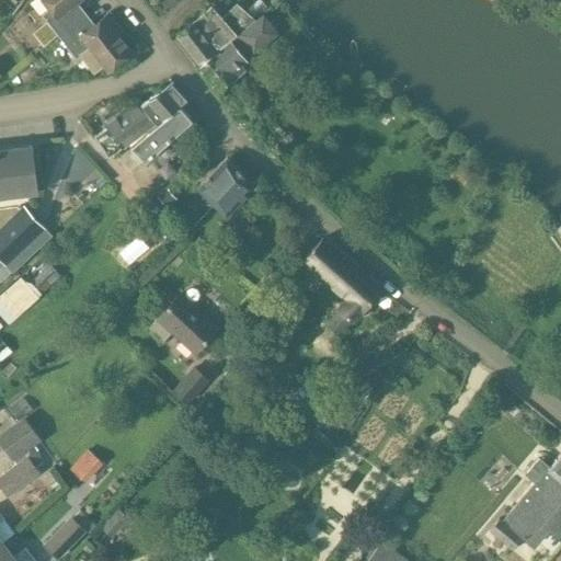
[(43,0),(50,8),(42,14),(58,35),(86,13),(78,2),(80,0),(43,0)]
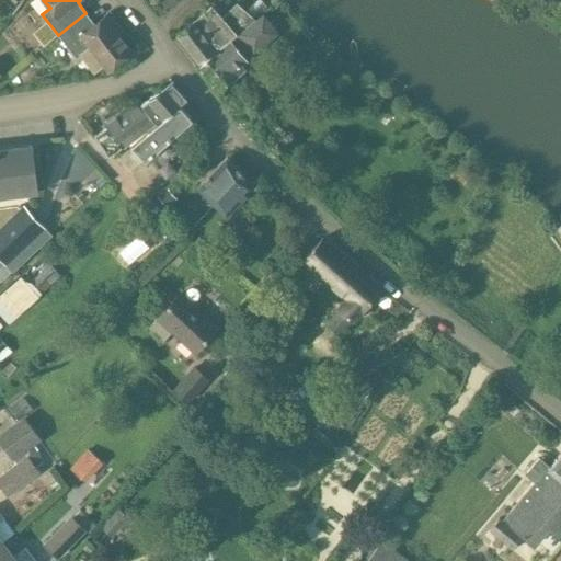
[(199,64),(255,19),(237,3),(225,18),(212,8),(176,35),(199,64)]
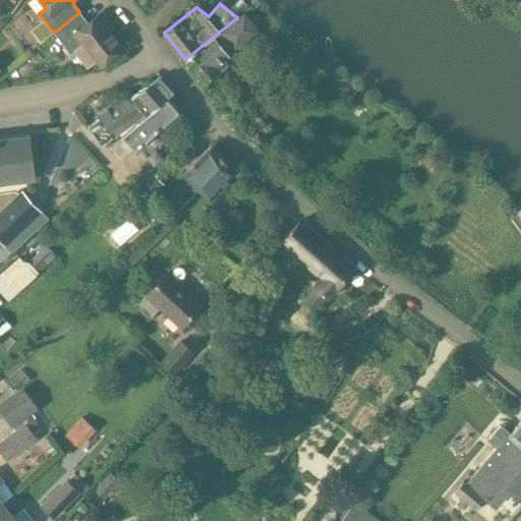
[(97,16),(89,23),(79,12),(54,33),(71,55),(74,52),(87,68),(98,61),(101,65),(122,48),(97,16)]
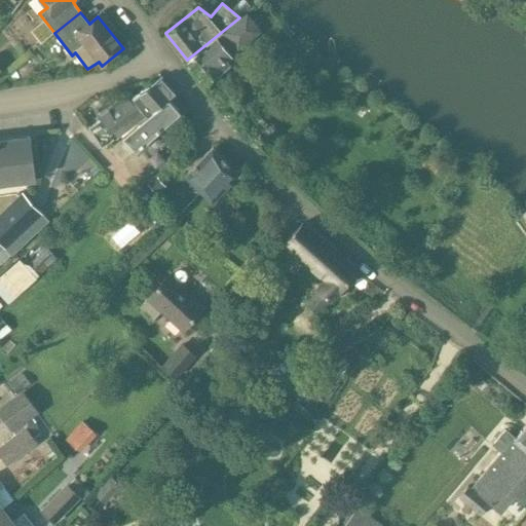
[(211,43),(187,63),(205,85),(222,74),(231,67),(227,62),(232,58),(227,50),(233,44),(254,29),(245,16),(224,33),(217,38),(211,43)]
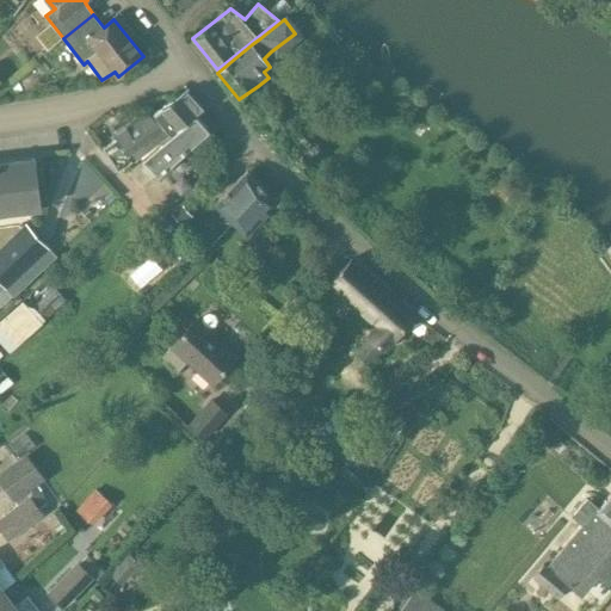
[(118,172),(134,160),(172,135),(198,115),(207,109),(187,88),(155,112),(152,106),(115,131),(118,137),(103,149),(118,172)]
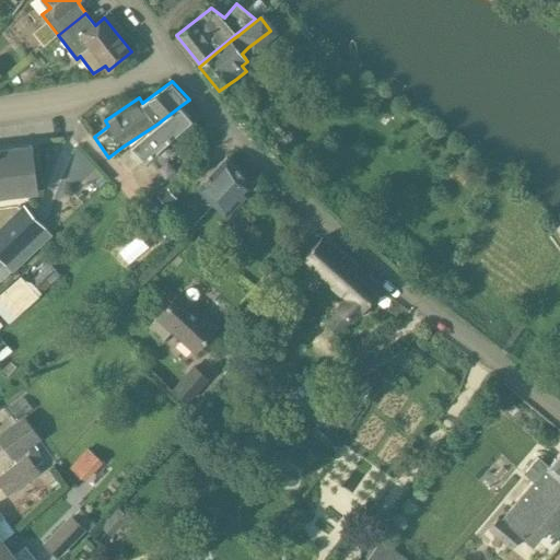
[(158,124),(133,146),(137,148),(136,153),(139,158),(144,158),(147,160),(149,158),(166,178),(186,160),(170,140),(194,119),(182,105),(158,124)]
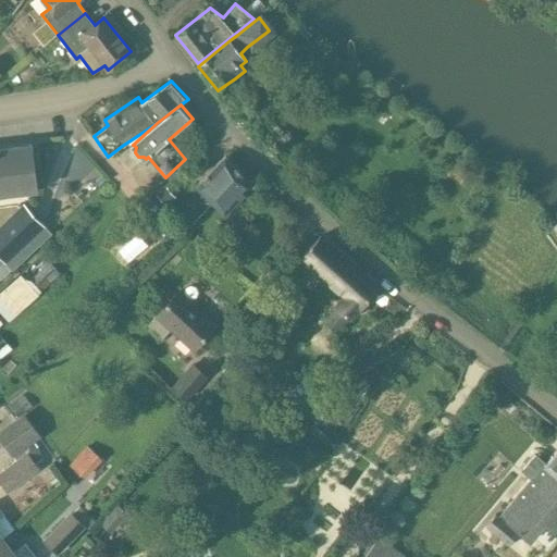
[(289,112),(279,123),(276,125),(285,134),(298,121),(289,112)]
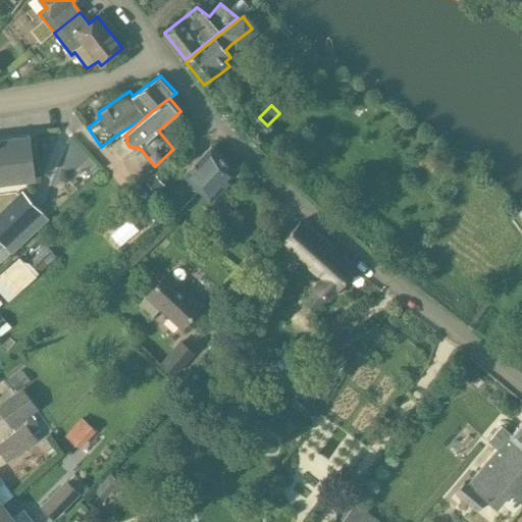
[(0,181),(36,178),(30,137),(0,139),(0,181)]
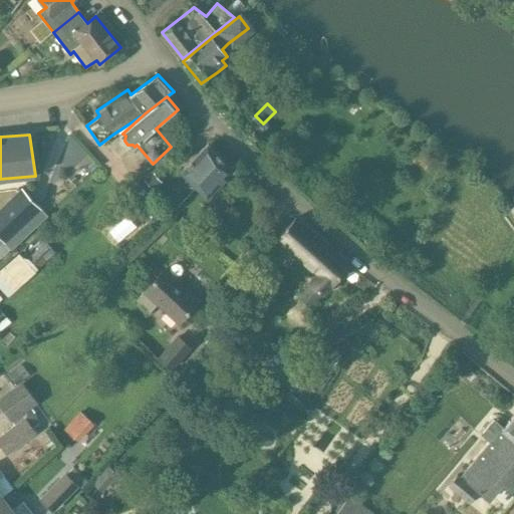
[(208,196),(234,170),(208,145),(183,171),(208,196)]
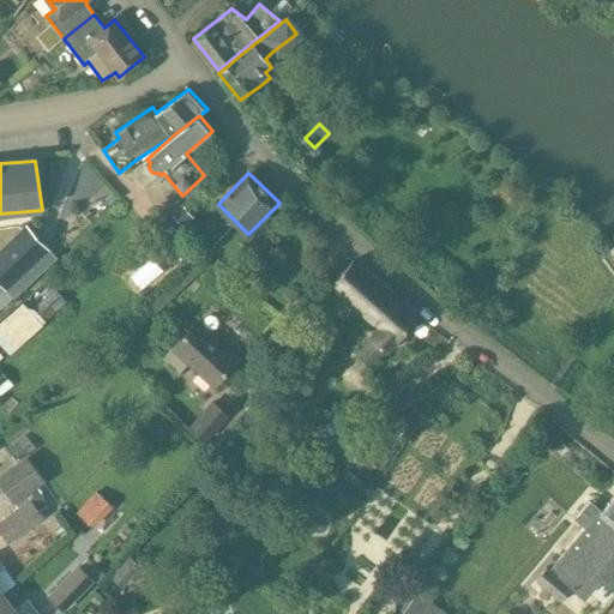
[(26,226),(0,248),(0,292),(0,293),(6,288),(14,298),(56,258),(26,226)]
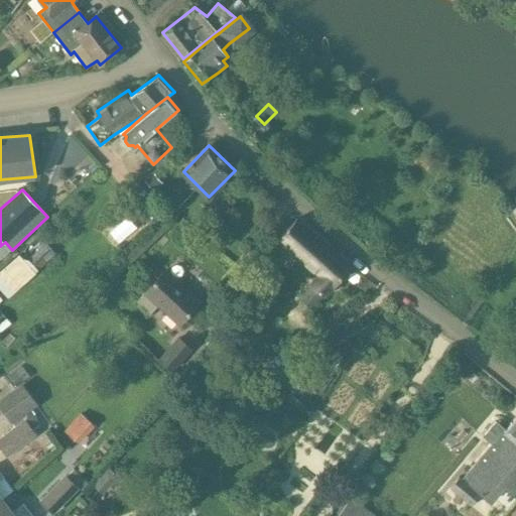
[(327,295),(352,266),(297,218),(279,239),(319,273),(298,297),(312,309),(326,294),(327,295)]
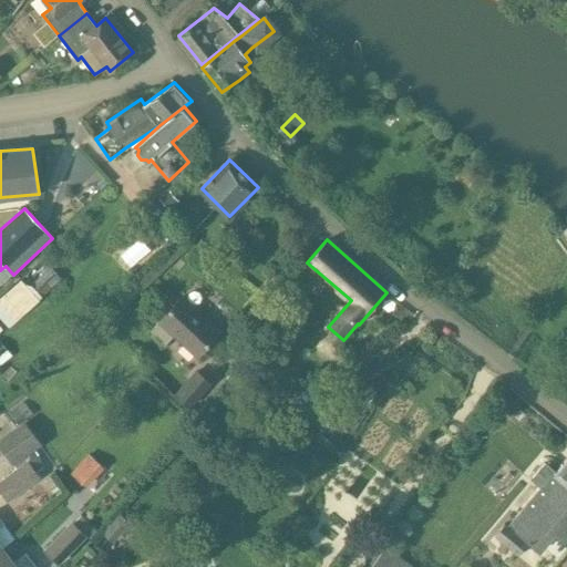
[(0,318),(9,328),(61,278),(50,266),(31,285),(23,276),(0,298),(0,318)]
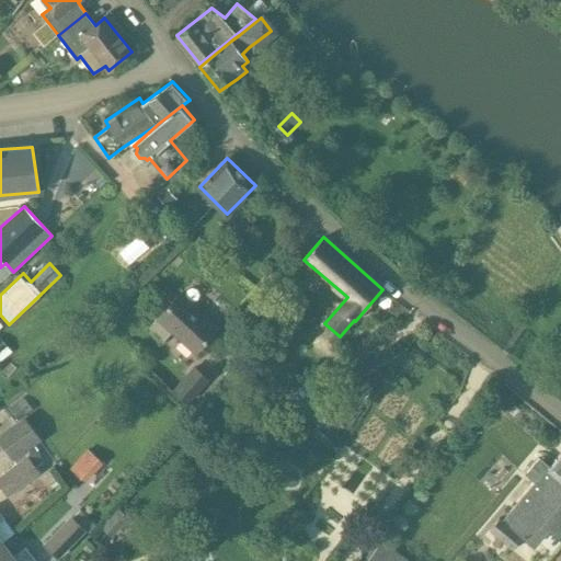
[(197,351),(218,328),(181,295),(151,328),(164,340),(173,330),(197,351)]
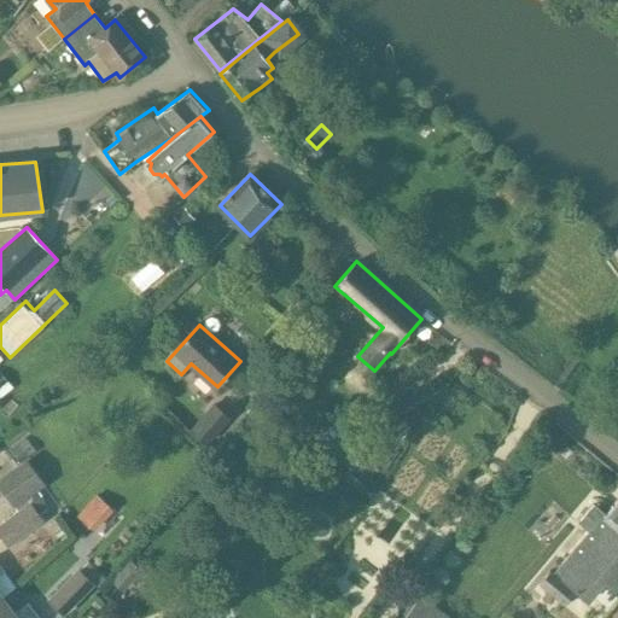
[(0,398),(13,388),(0,371),(0,398)]
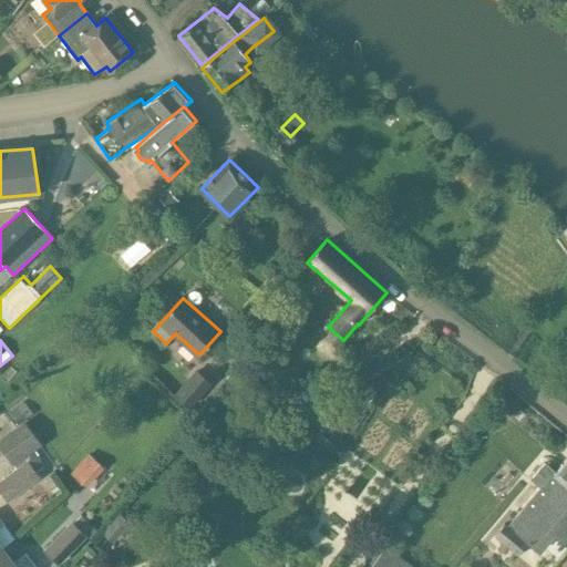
[(191,408),(212,383),(196,370),(175,393),(191,408)]
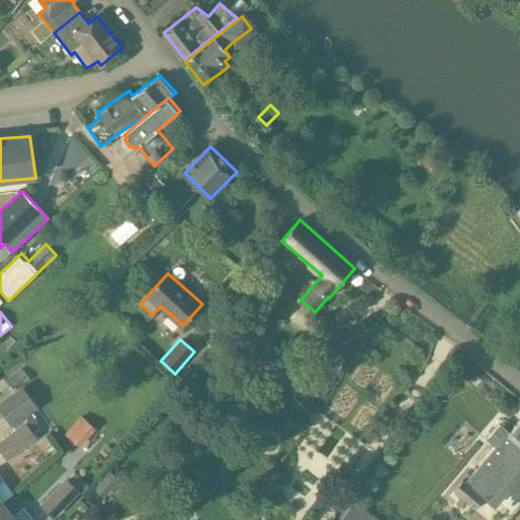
[(8,379),(17,390),(30,380),(22,369),(8,379)]
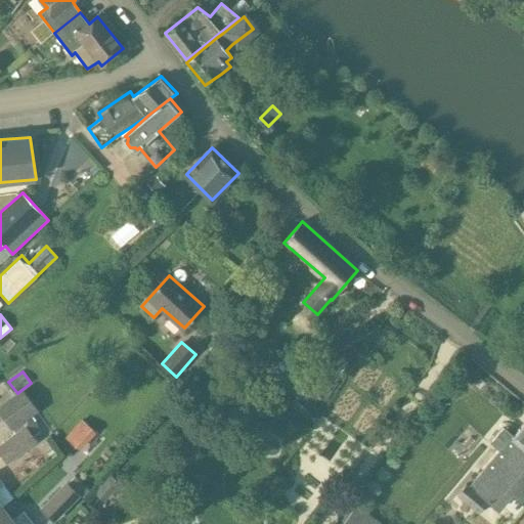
[(76,446),(92,429),(84,421),(68,439),(76,446)]
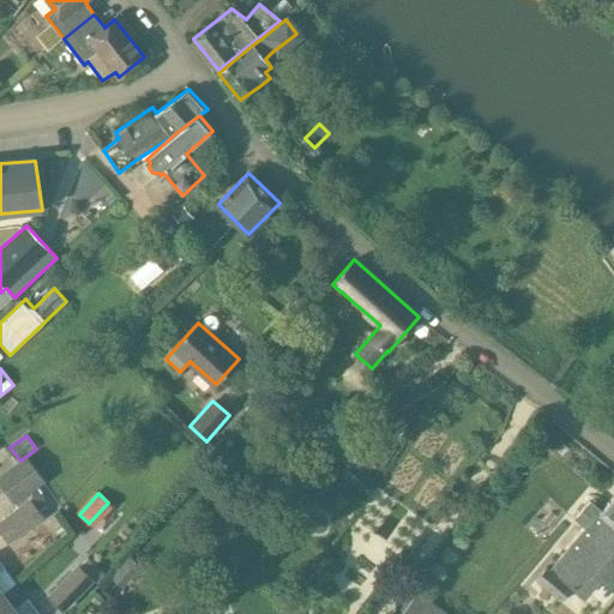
[(613,588),(613,497),(602,510),(591,500),(577,518),(588,527),(554,566),(587,593),(601,576),(613,588)]
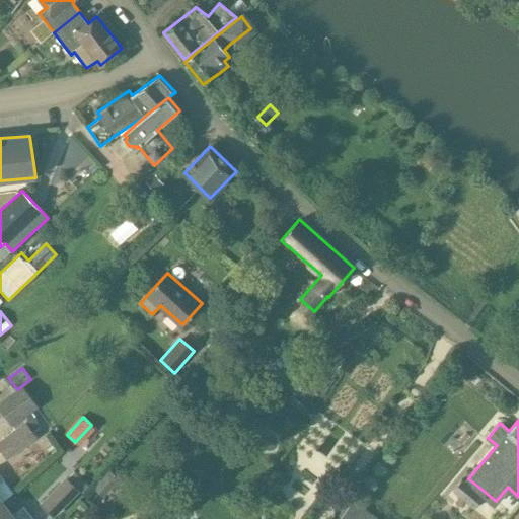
[(24,424),(0,442),(0,448),(7,457),(34,437),(24,424)]
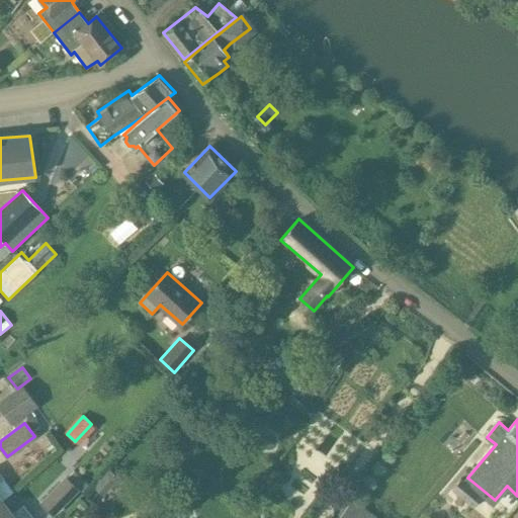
[(65,477),(39,503),(54,517),(80,491),(65,477)]
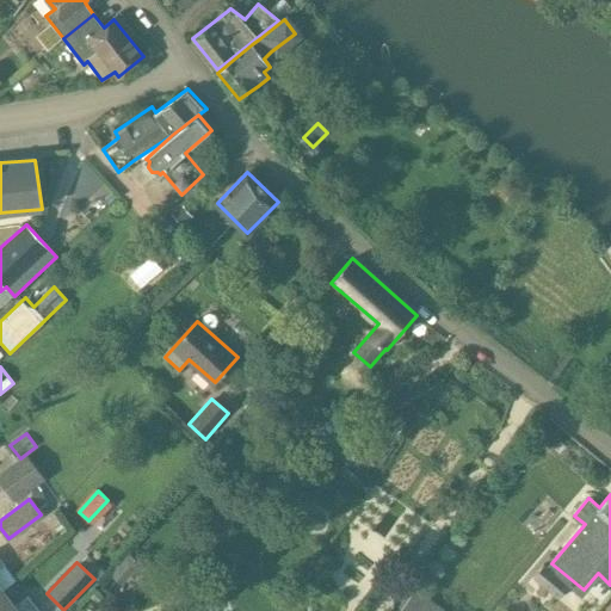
[(572,588),(544,565),(534,576),(560,600),(572,588)]
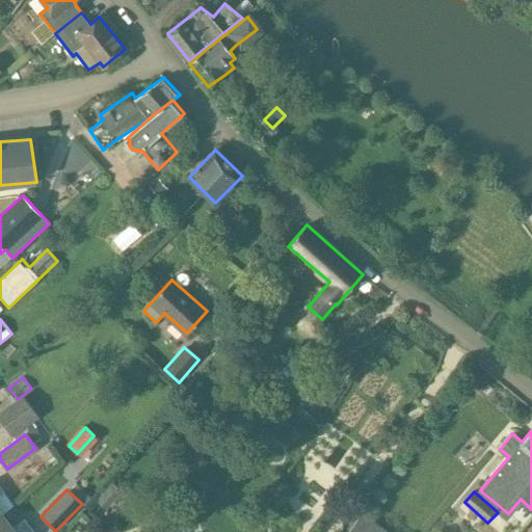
[(389,531),(361,511),(345,531),(389,531)]
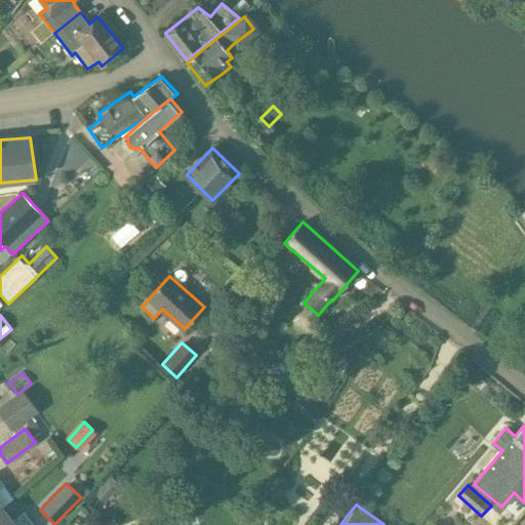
[(25,512),(13,520),(2,507),(0,508),(0,524),(32,524),(34,524),(25,512)]
